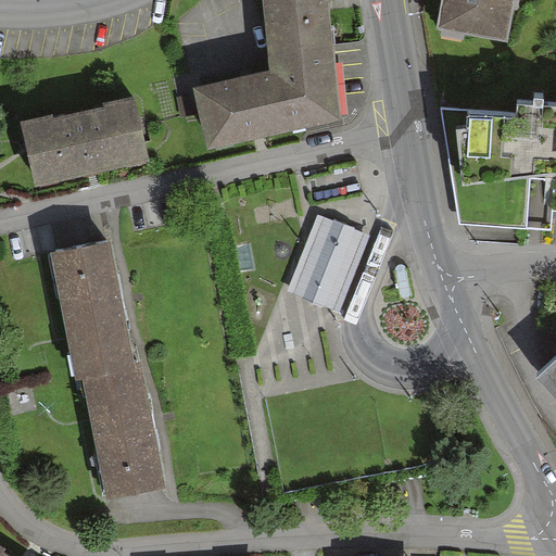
[(327,0),(263,0),(272,67),(278,130),(341,123),(337,77),(327,1),(327,0)]
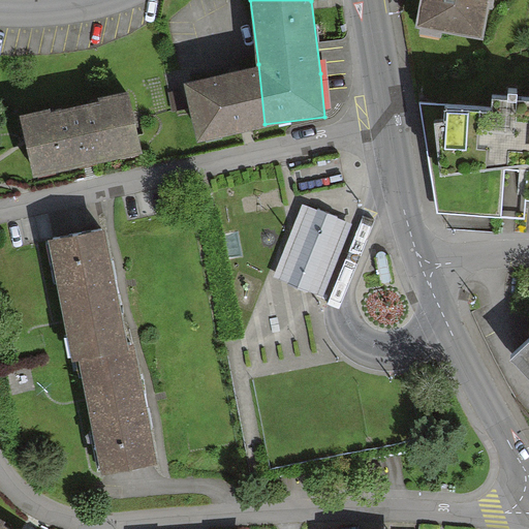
[(488,0),(415,0),(411,23),(481,35),(488,0)]
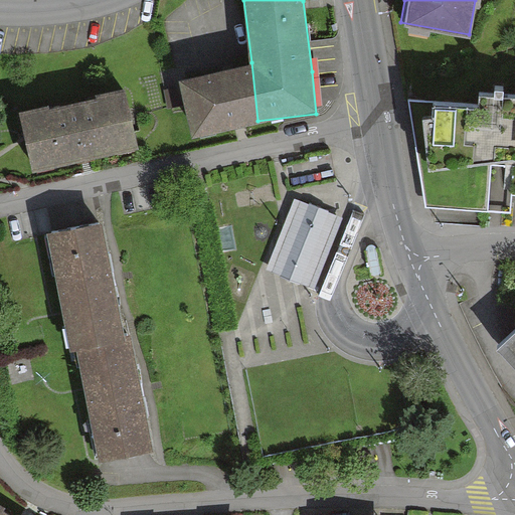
[(251,62),(178,70),(185,129),(258,121),(251,62)]
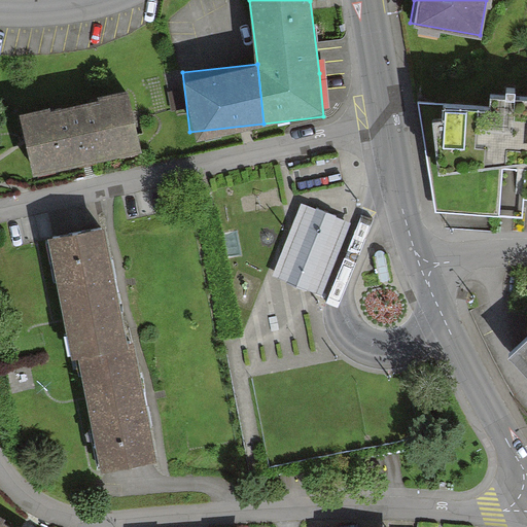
[(526,151),(526,92),(486,90),(485,106),(417,101),(433,210),(497,215),(502,154),(526,151)]
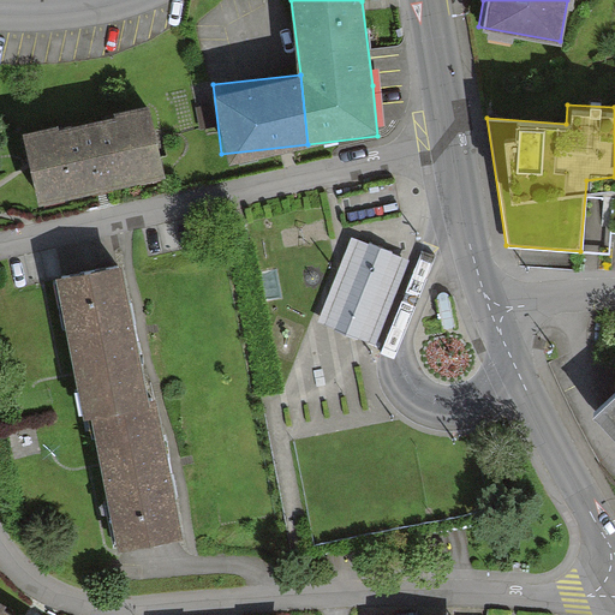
[(17,130),(30,198),(156,174),(143,106),(17,130)]
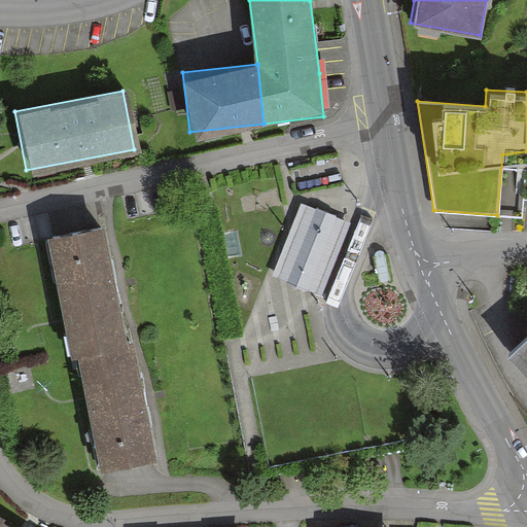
[(346,220),(305,202),(273,272),(314,290),(346,220)]
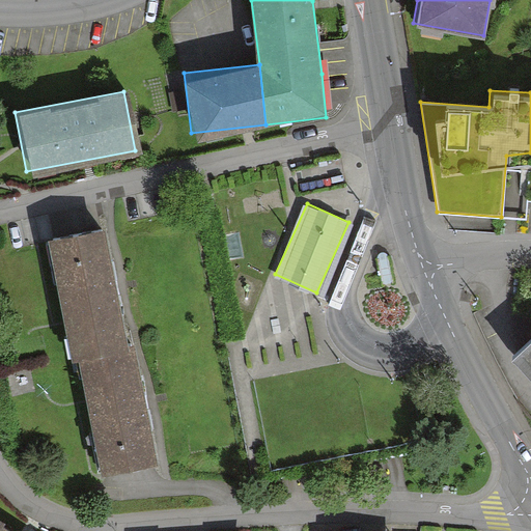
[(106,229),(50,241),(72,353),(80,351),(129,341),(106,229)]
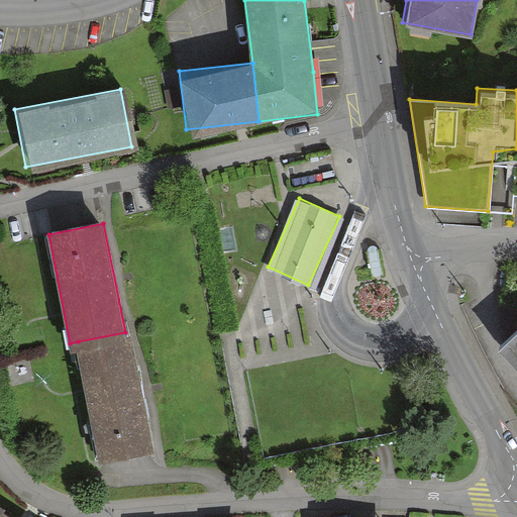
[(516,322),(498,340),(516,362),(516,322)]
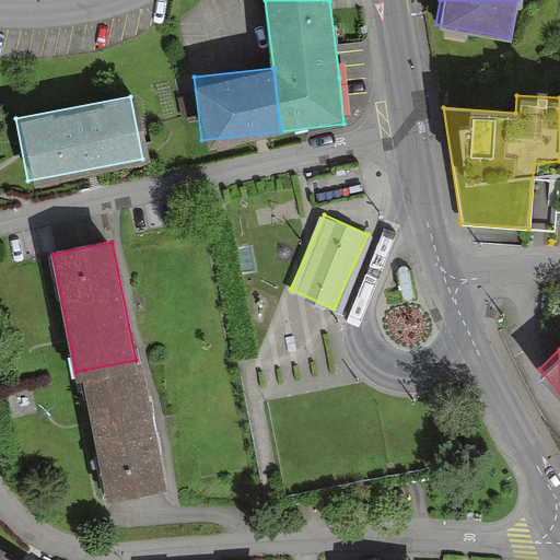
[(111,496),(165,485),(140,359),(136,360),(84,370),(111,496)]
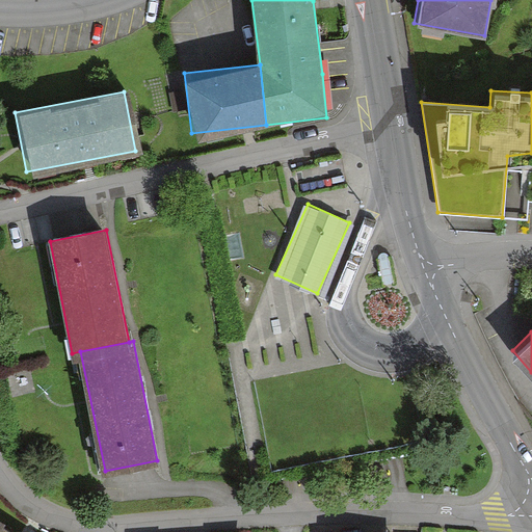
[(15,531),(0,522),(0,531),(15,531)]
